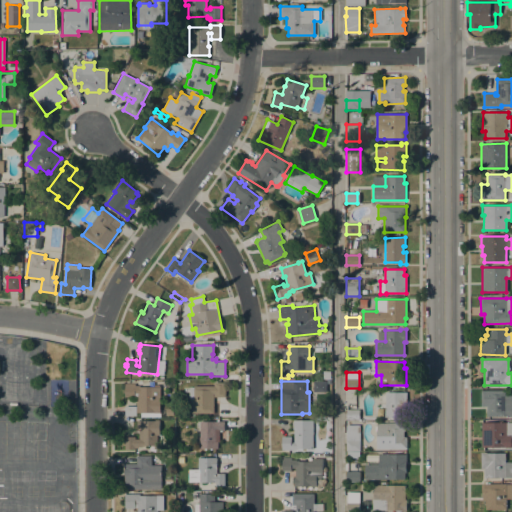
[(326,381),(326,392),(313,392),(313,381),(326,381)]
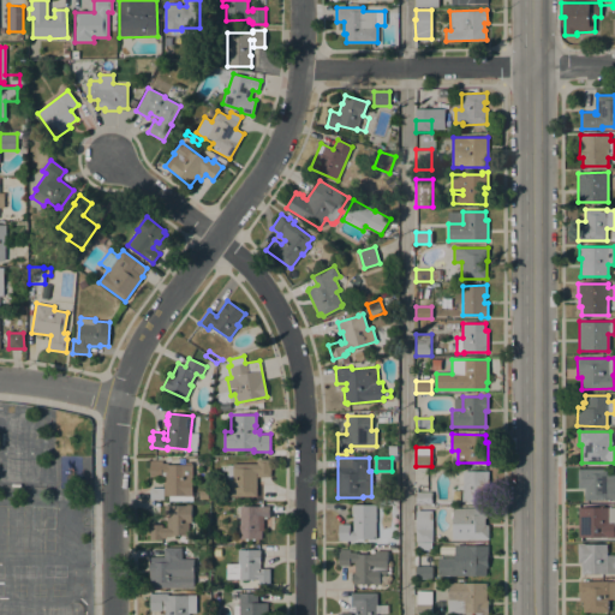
[(270,459),(270,477),(257,477),(256,496),(227,496),(227,465),(232,465),(232,464),(257,464),(257,459),(270,459)]
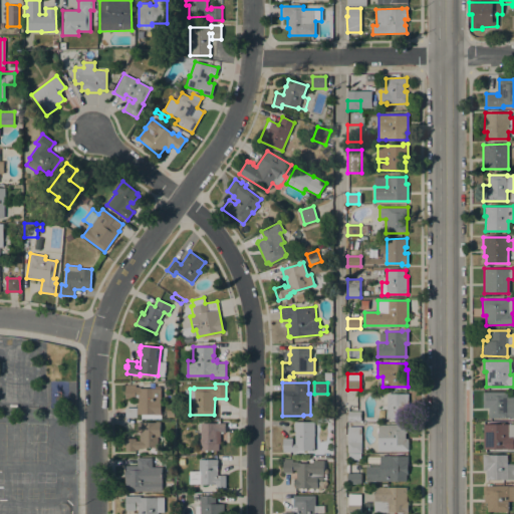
[(161,389),(161,415),(160,415),(160,419),(141,419),(141,415),(125,415),(125,408),(137,408),(137,404),(138,404),(138,399),(124,399),(124,384),(136,384),(136,387),(140,387),(140,389),(161,389)]
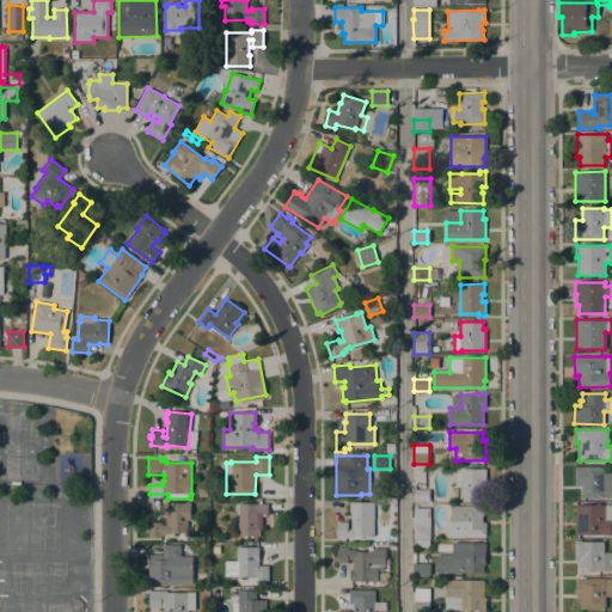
[(575,466),(604,466),(604,472),(611,472),(611,497),(581,497),(581,485),(575,485),(575,466)]
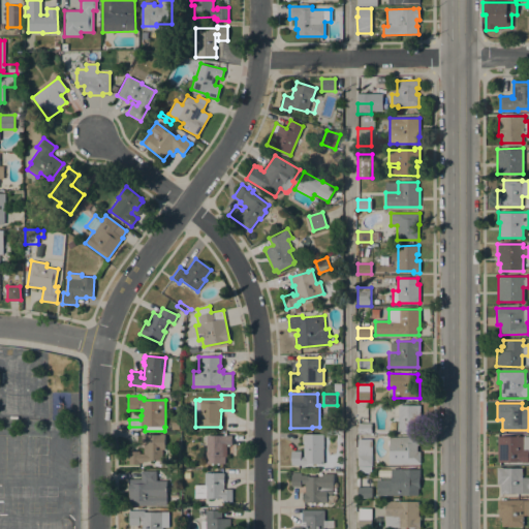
[(419,431),(397,431),(397,417),(392,417),(392,405),(419,405),(419,431)]
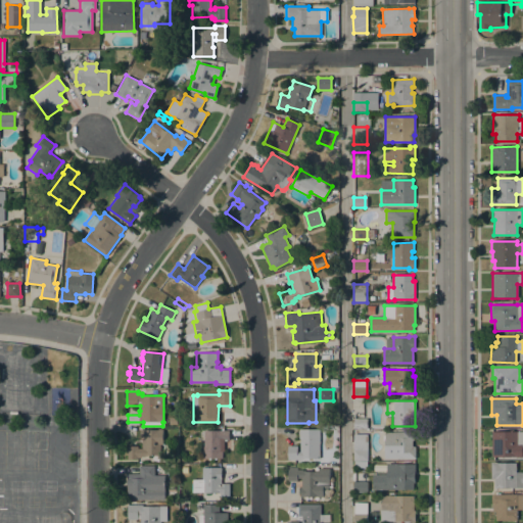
[(354,428),(354,414),(364,414),(364,418),(367,418),(367,428),(354,428)]
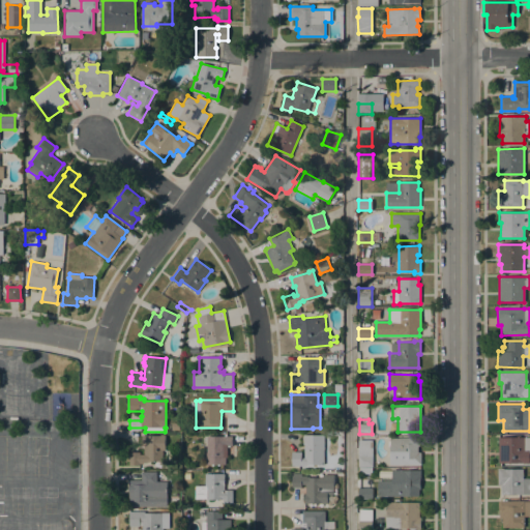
[(206,436),(224,436),(224,434),(226,434),(226,436),(232,436),(232,445),(230,445),(230,447),(227,447),(227,458),(225,458),(225,464),(219,464),(219,466),(216,466),(216,464),(213,464),(213,466),(210,466),(210,464),(205,464),(205,451),(206,451),(206,436)]
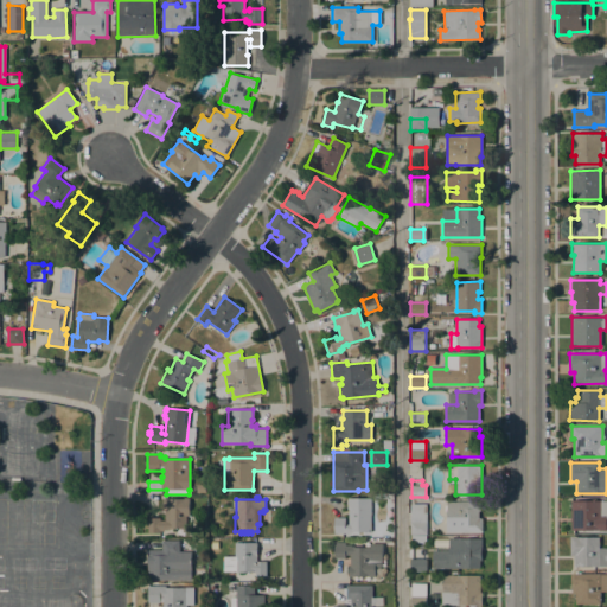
[(186,516),(186,529),(170,529),(170,530),(160,530),(160,532),(147,532),(147,518),(160,518),(160,521),(165,521),(165,508),(163,508),(163,498),(183,498),(189,498),(189,516),(186,516)]
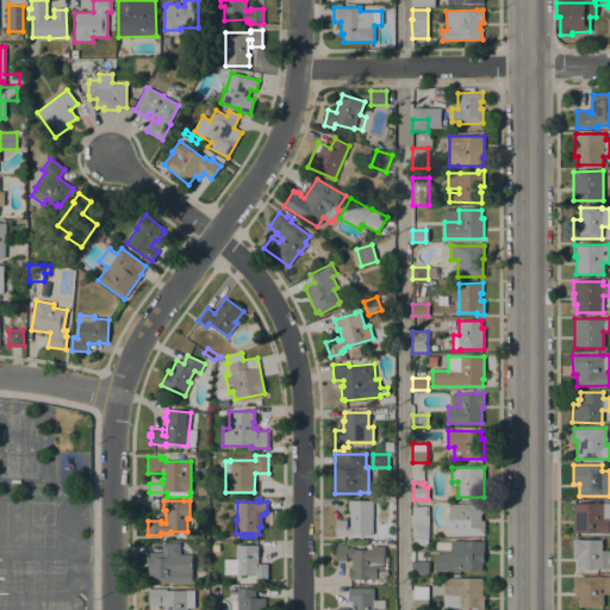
[(352,534),(352,536),(336,536),(336,529),(335,529),(335,527),(336,527),(336,520),(347,520),(347,527),(350,527),(350,511),(349,511),(349,509),(347,509),(347,503),(349,503),(349,500),(373,500),(373,534),(352,534)]
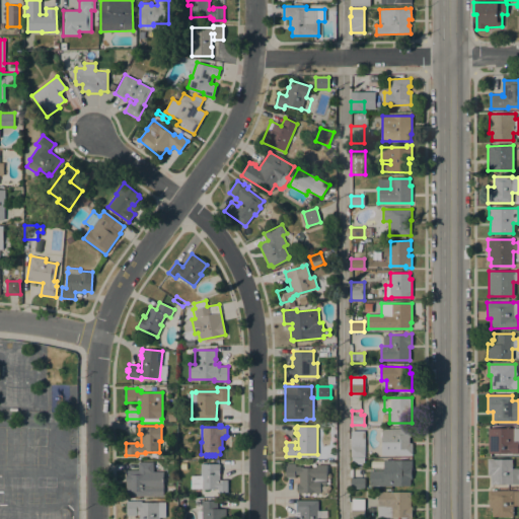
[(488,428),(518,428),(518,444),(518,453),(488,453),(488,428)]
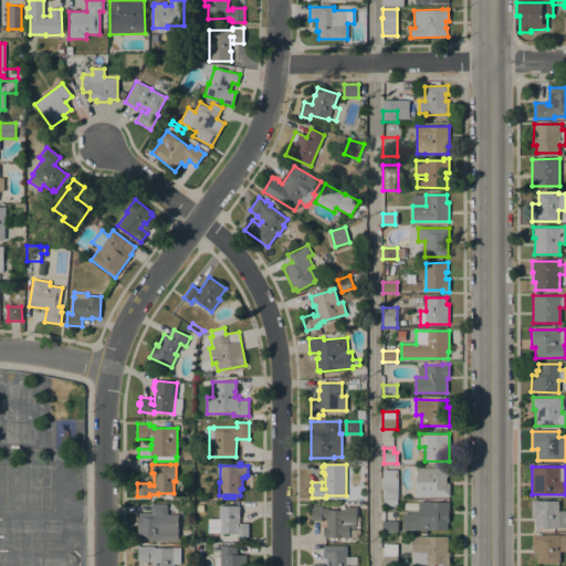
[(416,496),(416,477),(415,477),(415,471),(416,471),(416,468),(448,468),(448,477),(446,477),(446,483),(449,483),(449,496),(416,496)]
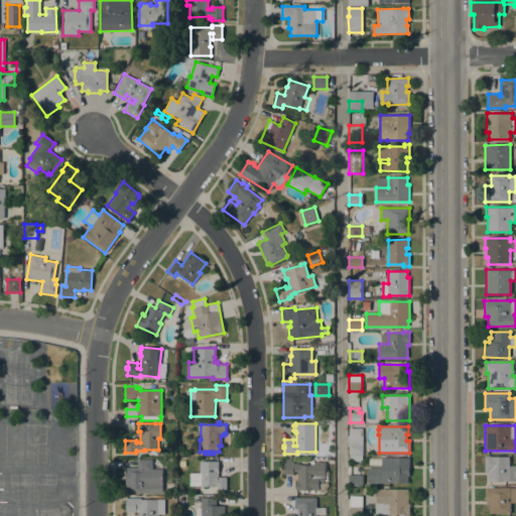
[(349,428),(363,428),(363,455),(349,455),(349,428)]
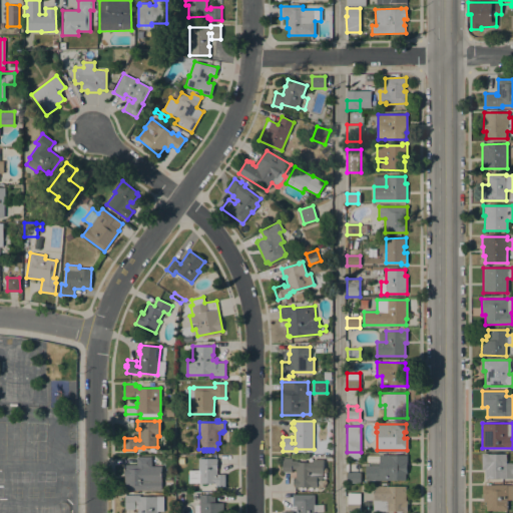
[(512,478),(484,478),(484,469),(482,469),(482,454),(506,453),(506,463),(512,463),(512,478)]
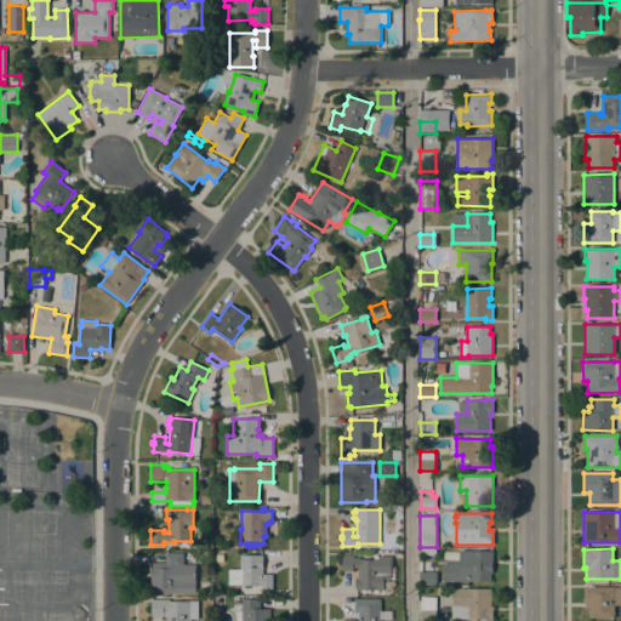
[(493,573),(490,573),(490,581),(467,581),(467,567),(460,567),(460,552),(493,552),(493,573)]
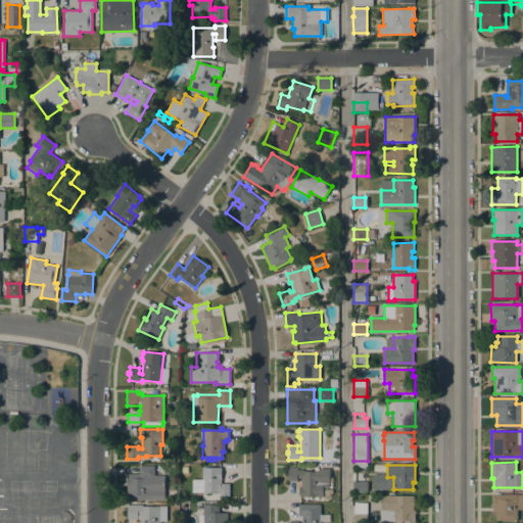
[(127,500),(127,473),(139,474),(139,466),(154,466),(154,475),(164,475),(164,500),(127,500)]
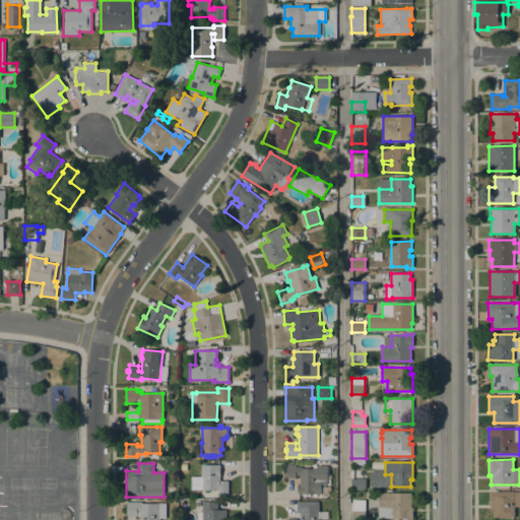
[(219,464),(219,480),(228,480),(228,494),(218,494),(218,490),(202,490),(191,490),(191,477),(200,476),(200,464),(219,464)]
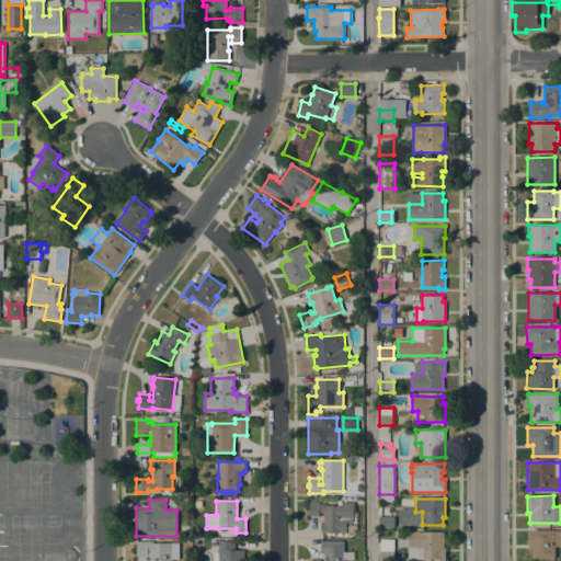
[(322,533),(322,523),(323,523),(323,513),(319,513),(319,516),(309,516),(309,501),(319,501),(319,503),(324,503),(324,505),(342,505),(342,502),(353,502),(353,518),(352,518),(352,524),(346,524),(346,533),(322,533)]
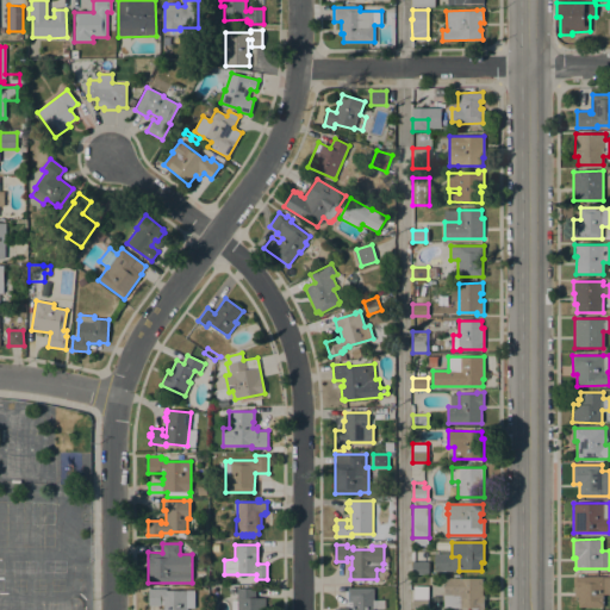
[(428,562),(428,574),(412,574),(412,562),(428,562)]
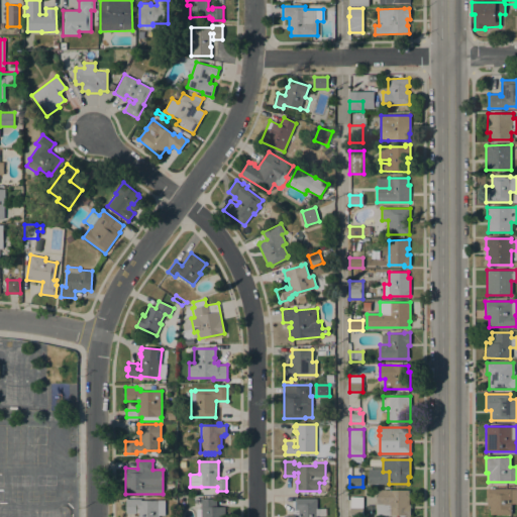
[(486,489),(489,489),(489,487),(492,487),(492,489),(516,489),(516,504),(511,504),(511,514),(490,514),(490,505),(486,505),(486,489)]
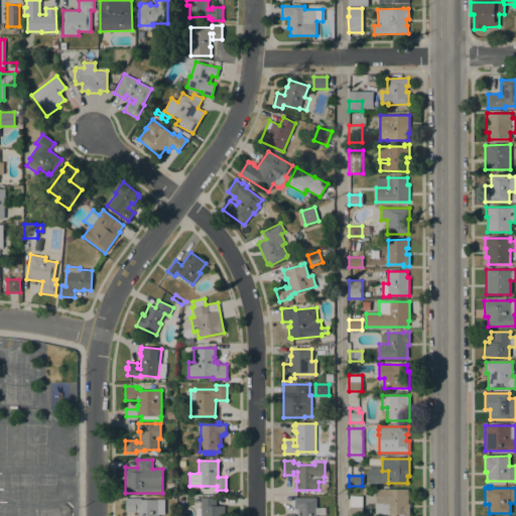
[(408,489),(408,503),(409,503),(409,515),(404,515),(394,515),(394,514),(375,514),(375,503),(376,503),(376,489),(408,489)]
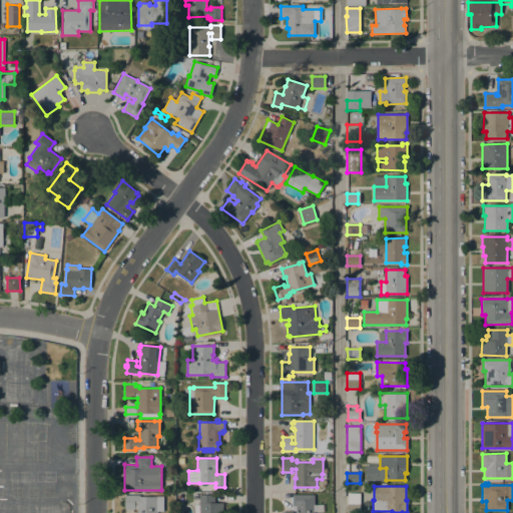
[(360,512),(347,512),(347,493),(360,493),(360,512)]
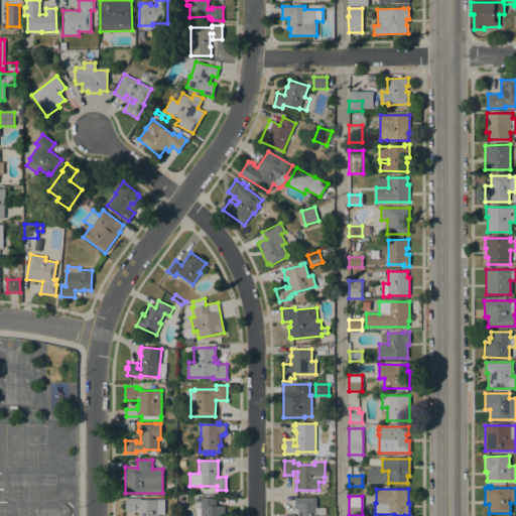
[(196,515),(196,508),(201,508),(200,498),(219,497),(219,505),(225,505),(225,515),(196,515)]
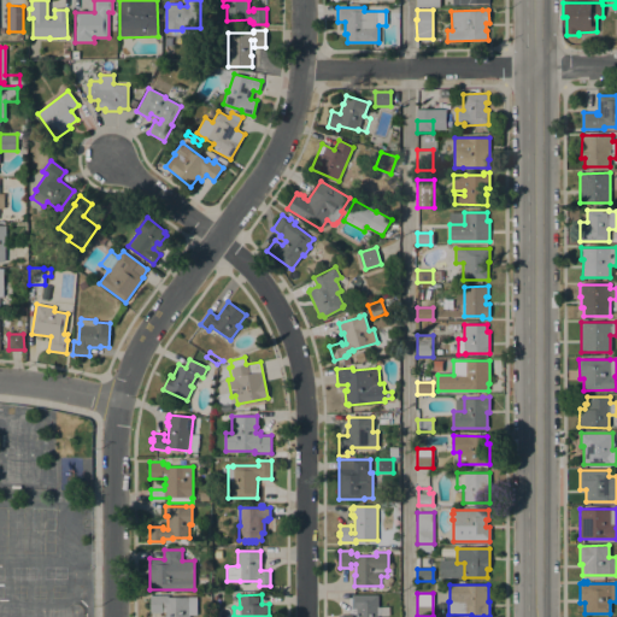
[(377,594),(377,603),(388,603),(388,616),(377,616),(339,616),(339,615),(352,616),(356,616),(356,609),(352,609),(352,594),(377,594)]
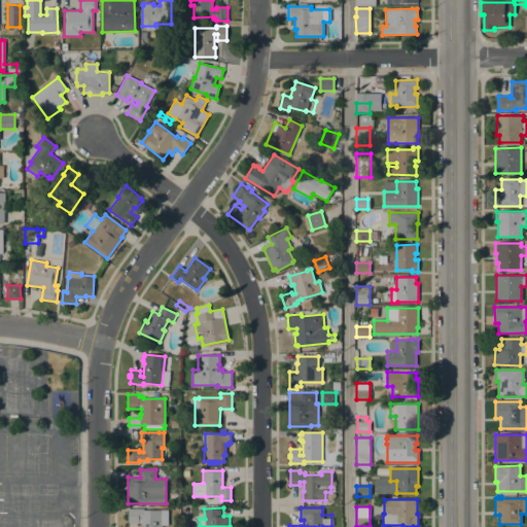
[(143,510),(167,510),(167,525),(162,525),(162,526),(141,526),(141,518),(138,518),(138,523),(128,523),(129,508),(143,508),(143,510)]
